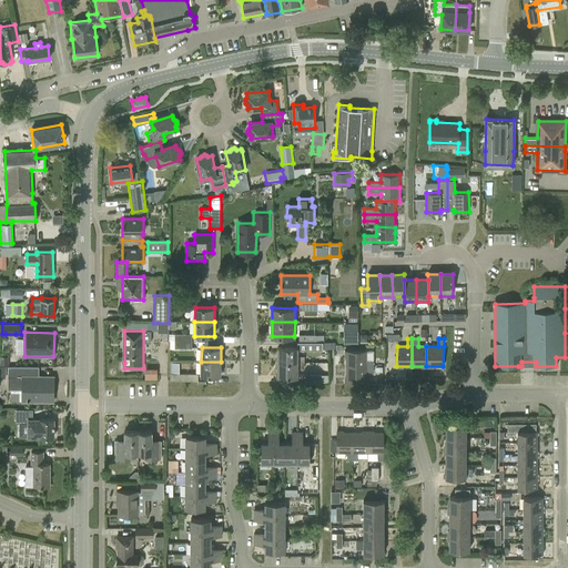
[(279,348),(279,363),(304,363),(304,356),(298,356),(298,348),(279,348)]
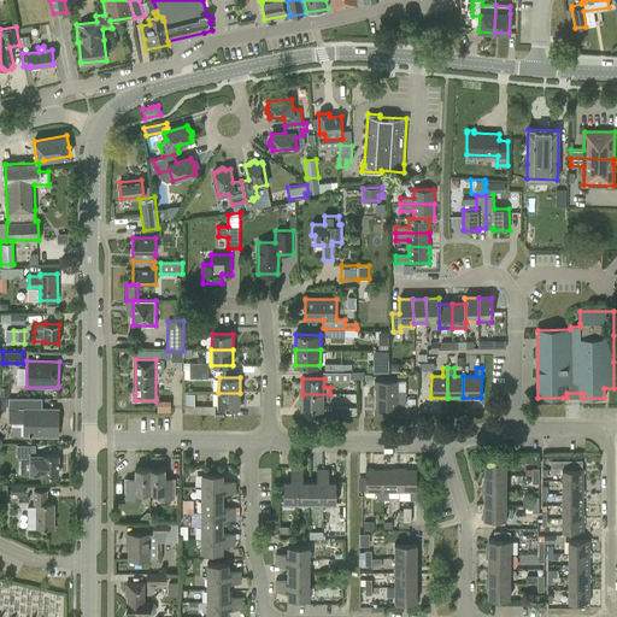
[(376,381),(376,398),(406,398),(406,392),(398,392),(398,381),(376,381)]
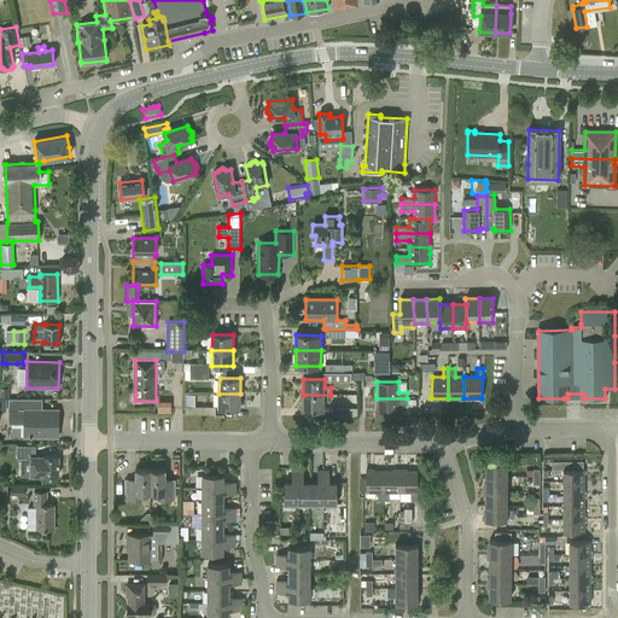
[(219,394),(219,408),(240,409),(240,394),(219,394)]
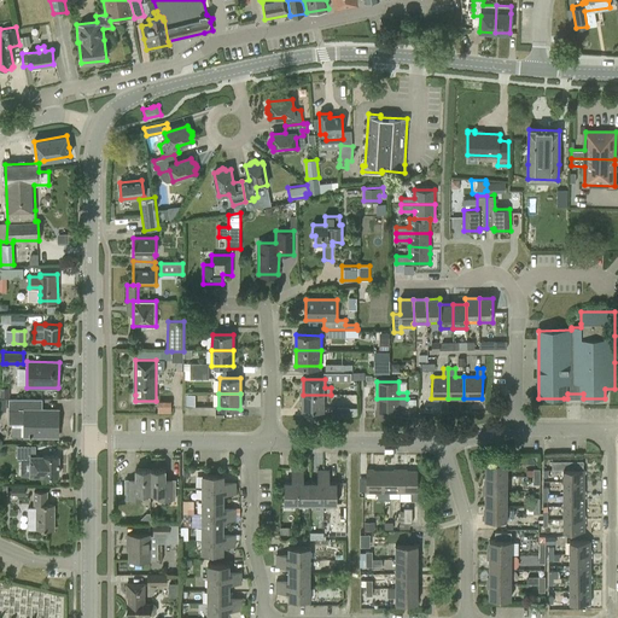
[(325,410),(325,401),(331,402),(331,395),(303,395),(303,410),(325,410)]
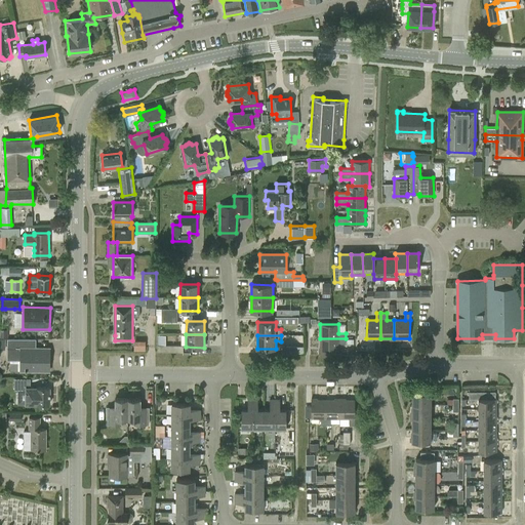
[(21,360),(21,370),(49,371),(49,348),(36,348),(36,338),(7,338),(7,360),(21,360)]
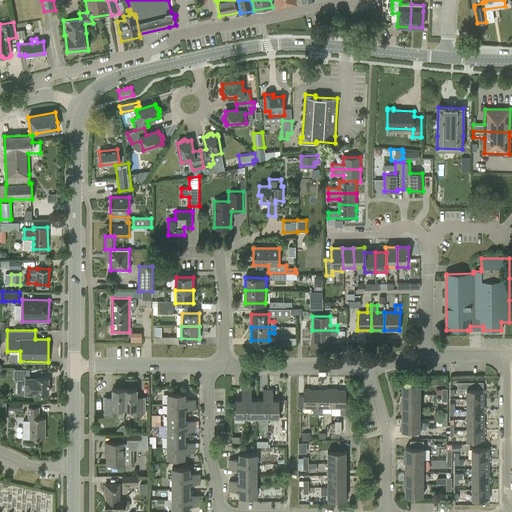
[(330,345),(330,335),(337,335),(337,330),(312,330),(312,345),(330,345)]
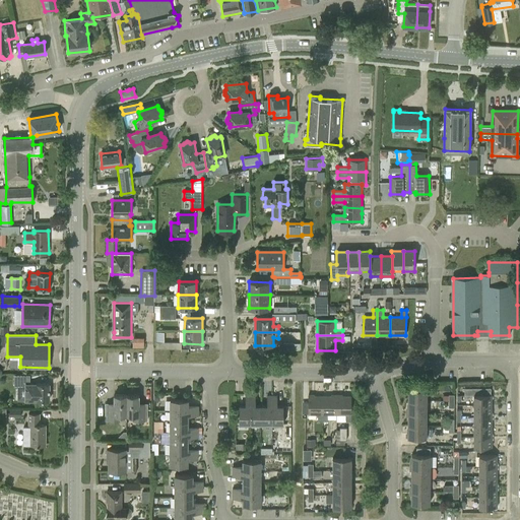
[(36,400),(50,400),(49,384),(28,384),(28,376),(14,376),(14,386),(25,386),(25,400),(35,400),(35,399),(36,399),(36,400)]
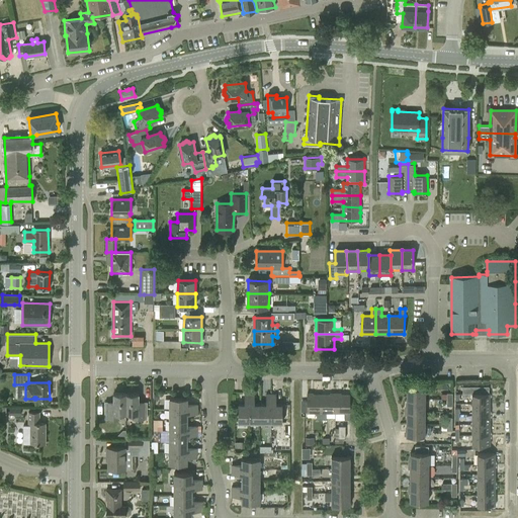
[(408,386),(407,398),(425,399),(425,386),(419,386),(408,386)]
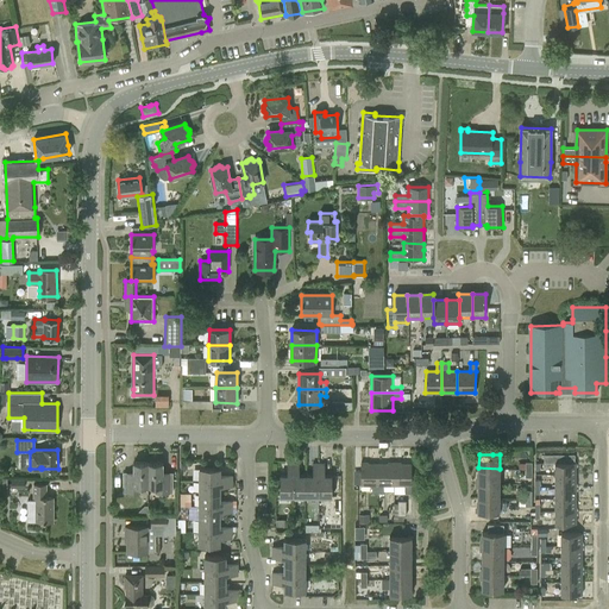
[(556,463),(556,475),(576,473),(576,463),(575,463),(575,454),(556,454),(544,454),(544,463),(556,463)]
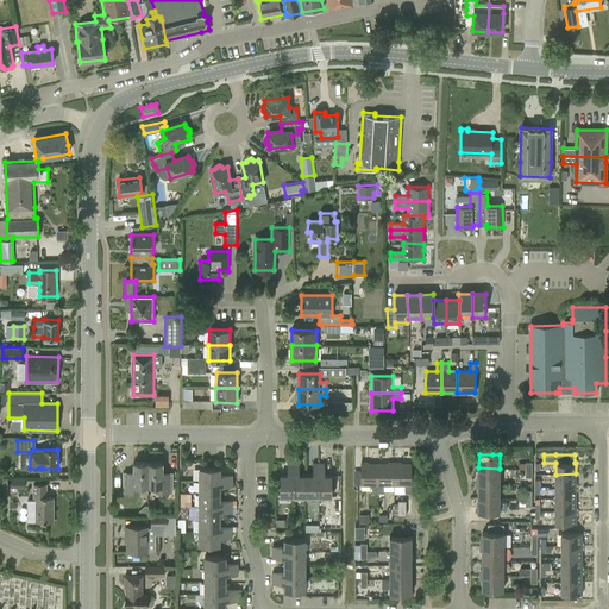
[(142,487),(148,487),(149,463),(135,463),(135,472),(124,472),(124,493),(142,493),(142,487)]
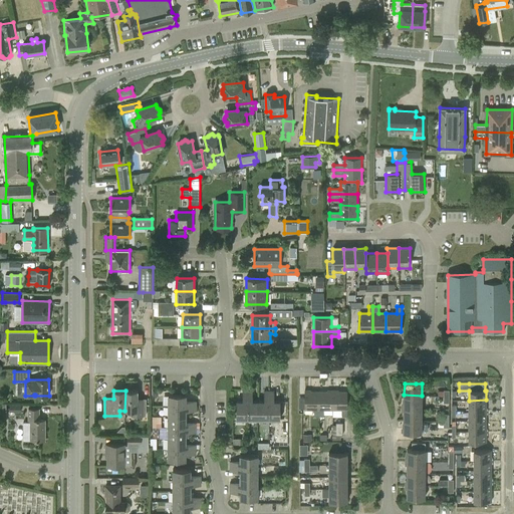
[(138,399),(138,391),(125,391),(124,411),(132,411),(132,416),(146,416),(146,399),(138,399)]
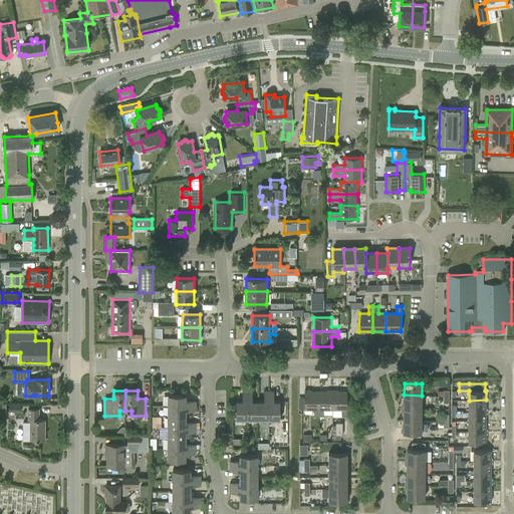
[(237,420),(247,420),(247,392),(243,392),(243,402),(237,402),(237,420)]
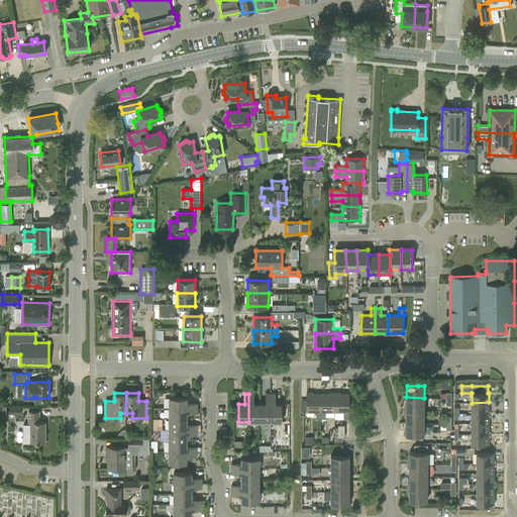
[(260,422),(260,404),(254,404),(254,394),(248,394),(248,422),(260,422)]
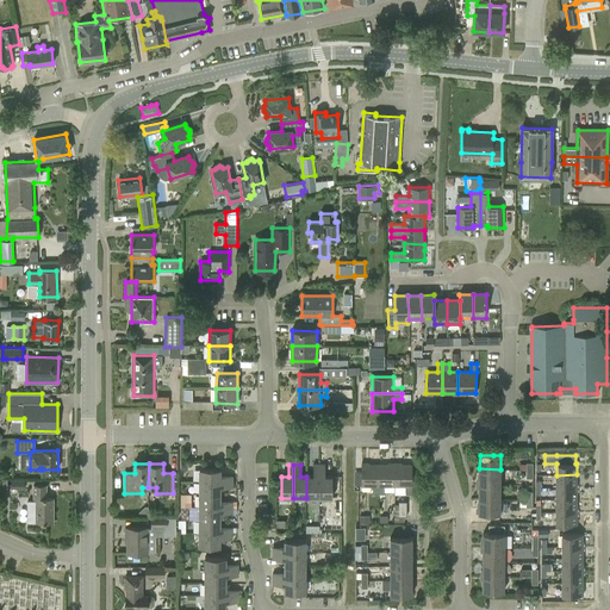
[(306,498),(319,498),(319,465),(315,465),(313,477),(306,477),(306,498)]
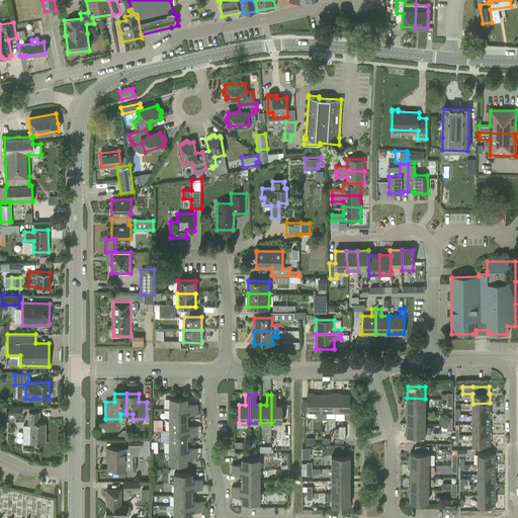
[(271,395),(271,423),(282,423),(282,405),(276,405),(276,395),(271,395)]
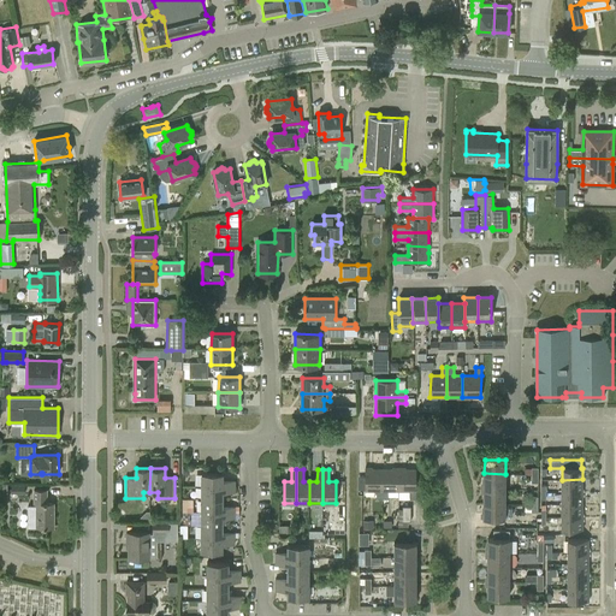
[(383,469),(366,469),(366,490),(377,490),(377,498),(383,498),(383,469)]
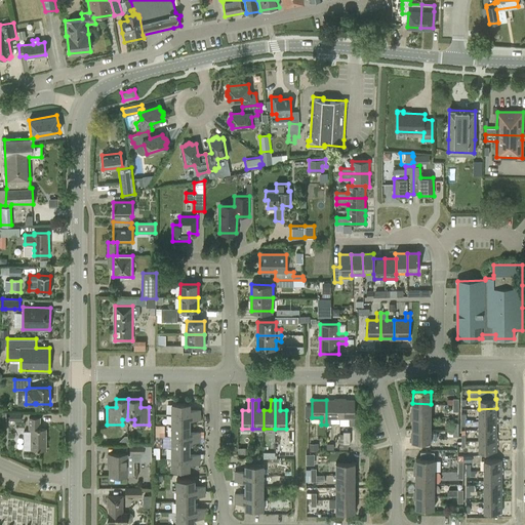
[(331,417),(339,417),(339,400),(326,400),(326,425),(331,425),(331,417)]
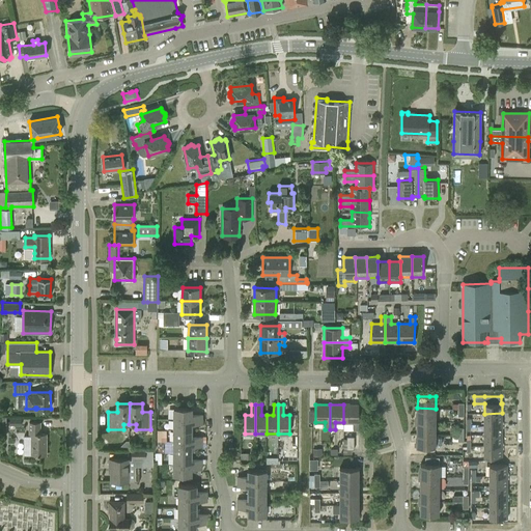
[(343,422),(353,422),(353,430),(359,430),(359,404),(343,404),(343,422)]
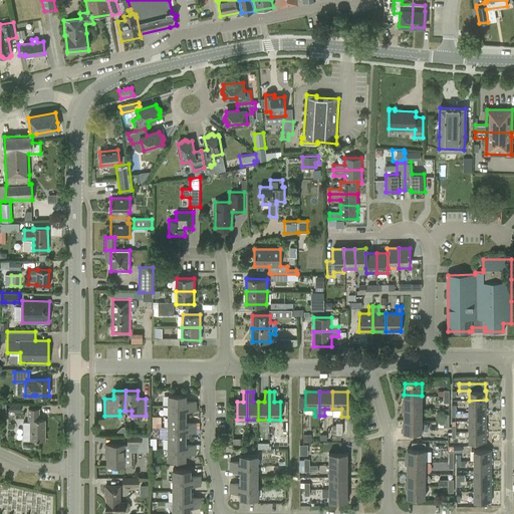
[(169,395),(169,405),(196,406),(196,402),(187,402),(187,395),(169,395)]
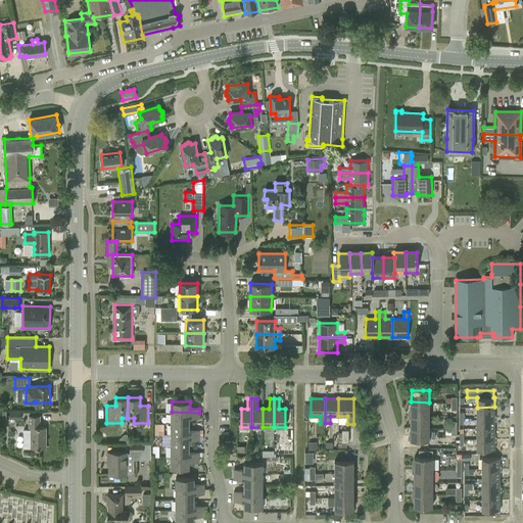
[(411,415),(429,415),(429,402),(411,401),(411,411),(411,415)]
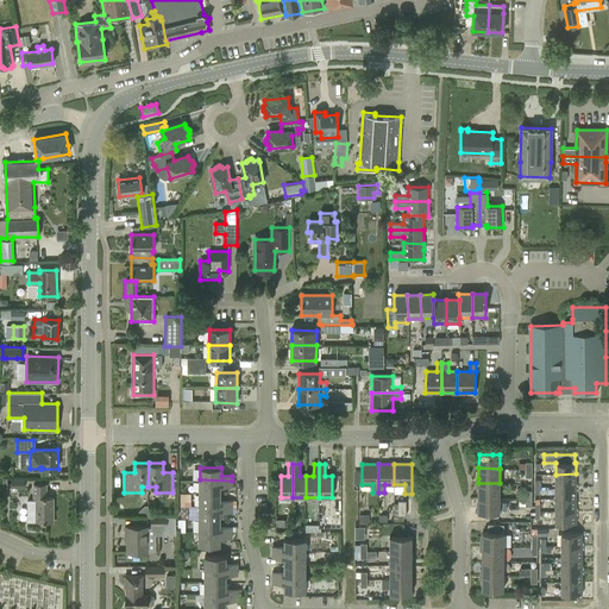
[(556,475),(556,487),(576,487),(576,473),(556,475)]
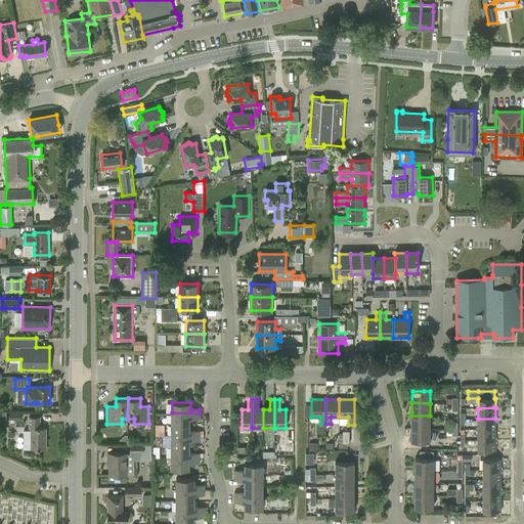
[(172,412),(171,424),(190,424),(190,420),(200,420),(200,413),(172,412)]
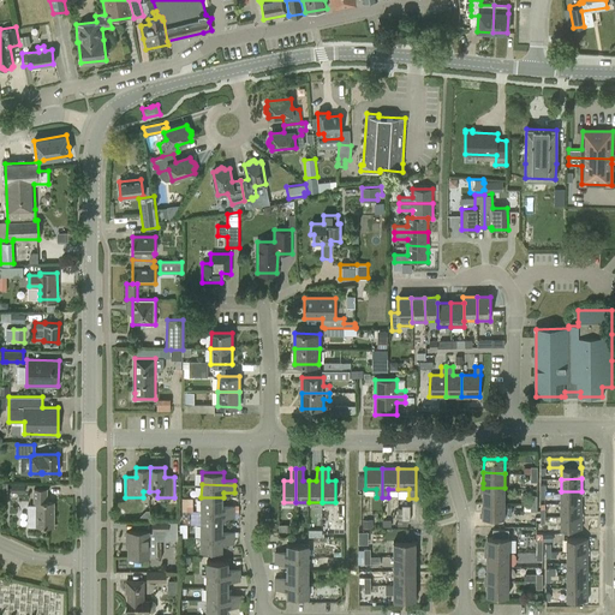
[(483,488),(483,503),(505,503),(505,488),(483,488)]
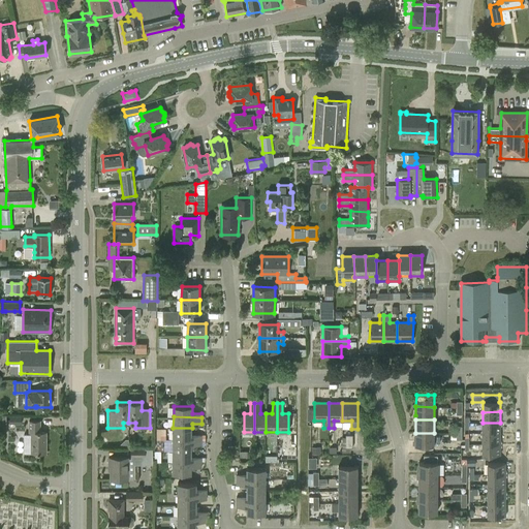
[(24,453),(32,453),(47,453),(47,432),(40,432),(40,421),(30,421),(30,433),(24,433),(24,453)]
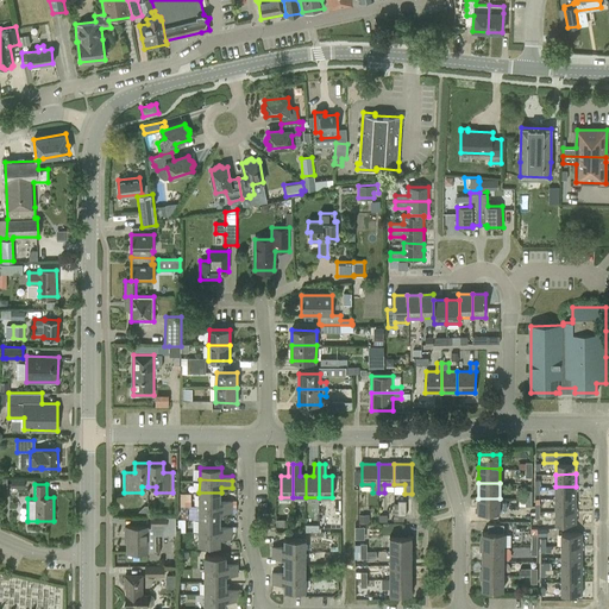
[(576,498),(576,487),(556,487),(556,498),(576,498)]
